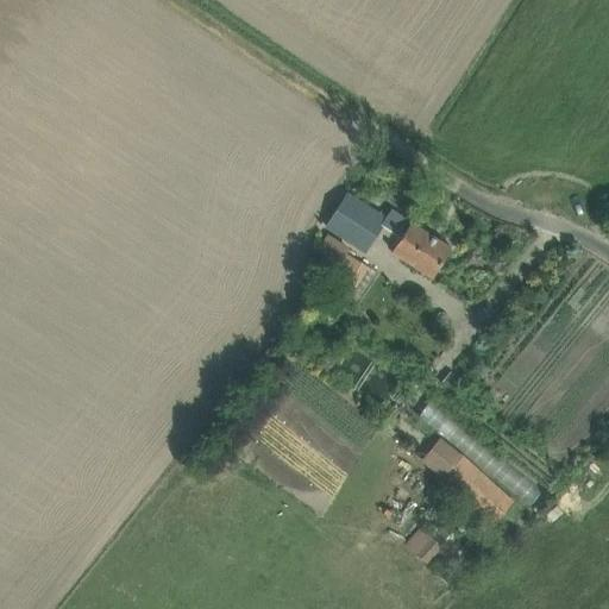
[(364,251),(387,219),(346,193),(326,224),(364,251)]
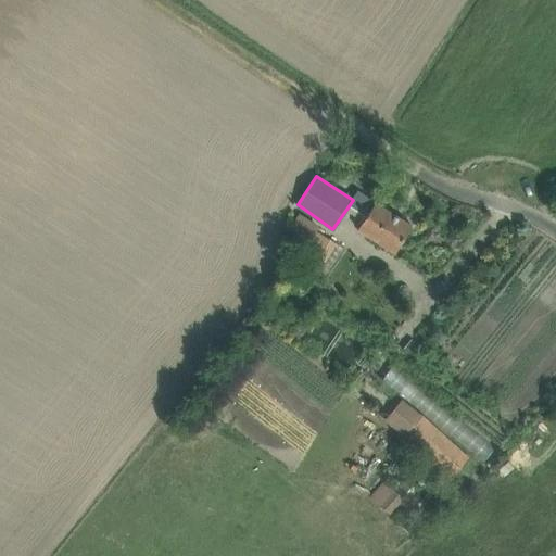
[(394,253),(412,226),(375,202),(358,229),(394,253)]
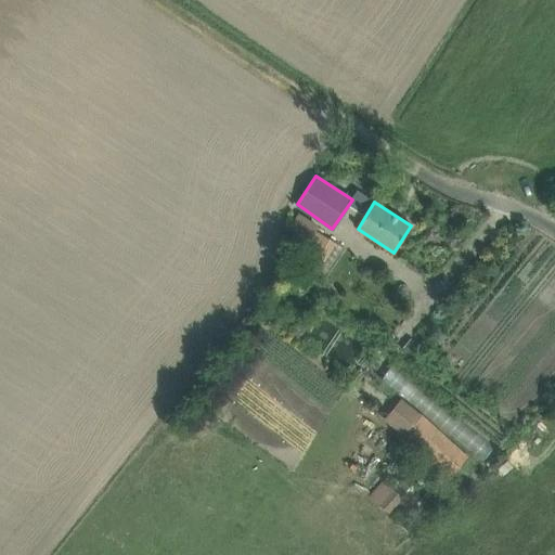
[(335,243),(317,231),(298,259),(318,271),(335,243)]
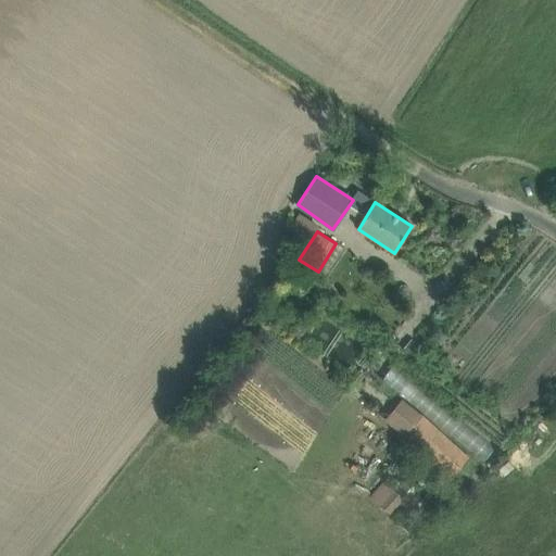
[(337,353),(351,367),(366,352),(351,338),(337,353)]
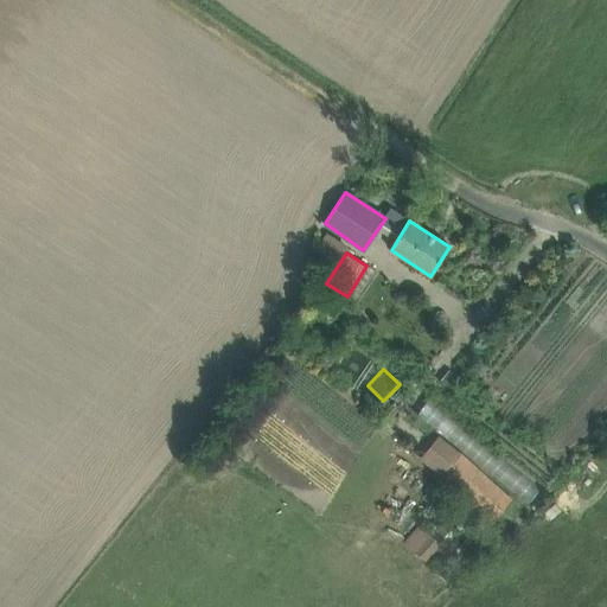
[(440,435),(420,459),(439,475),(491,521),(511,498),(460,453),(440,435)]
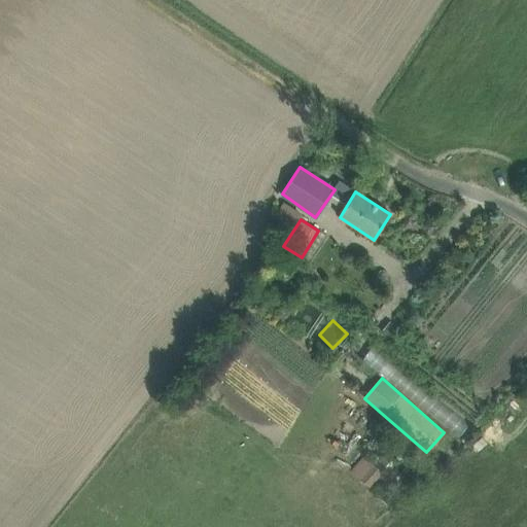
[(382,472),(364,456),(351,470),(370,487),(382,472)]
